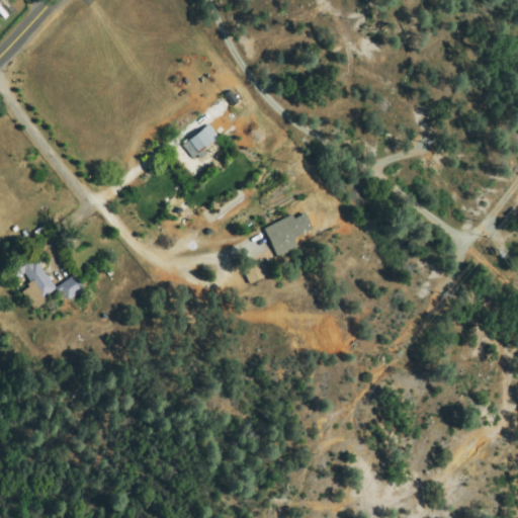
[(205,126),(217,139),(197,157),(185,145),(205,126)]
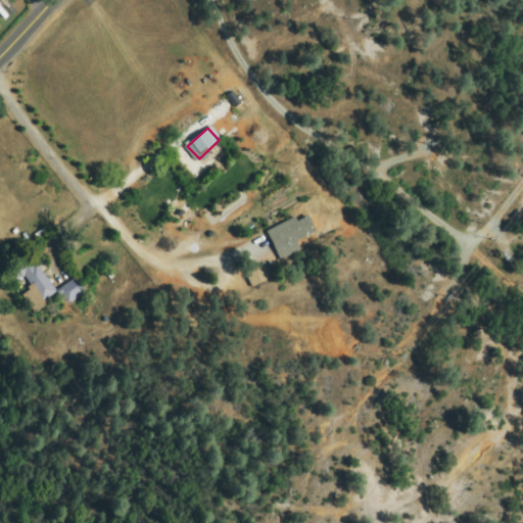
[(278,252),(268,234),(304,215),(314,233),(278,252)]
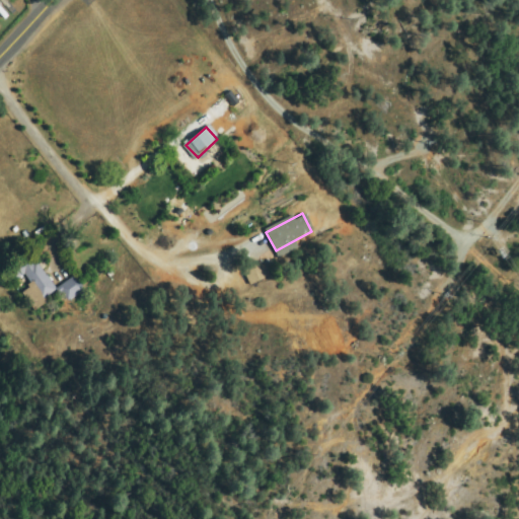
[(32,255),(28,260),(55,288),(33,307),(21,294),(32,284),(22,273),(15,279),(6,268),(14,261),(6,252),(19,240),(32,255)]
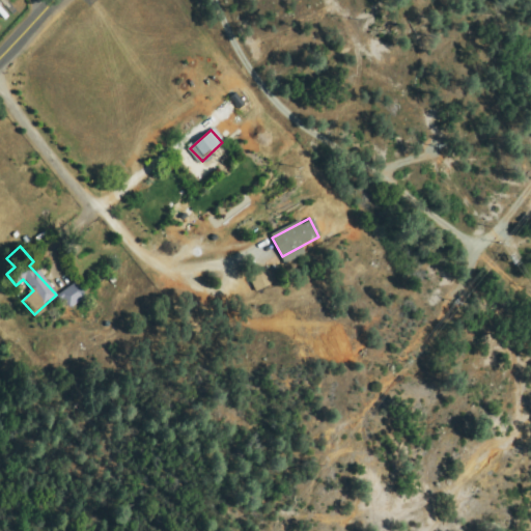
[(253,285),(253,273),(264,272),(266,284),(253,285)]
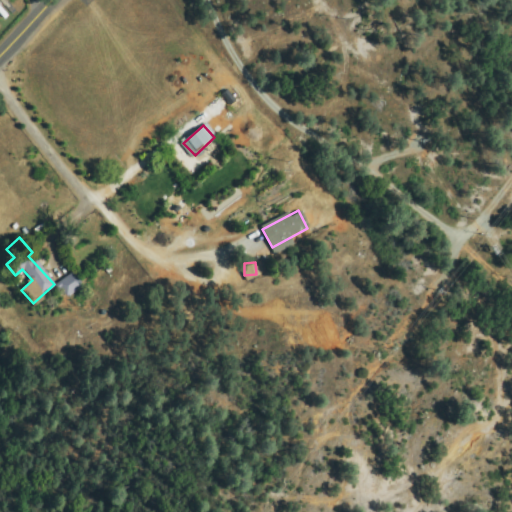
[(60,283),(72,274),(79,283),(67,293),(60,283)]
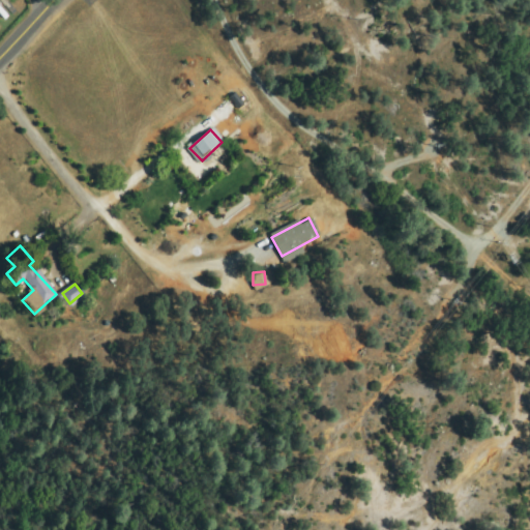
All buildings are outlined.
